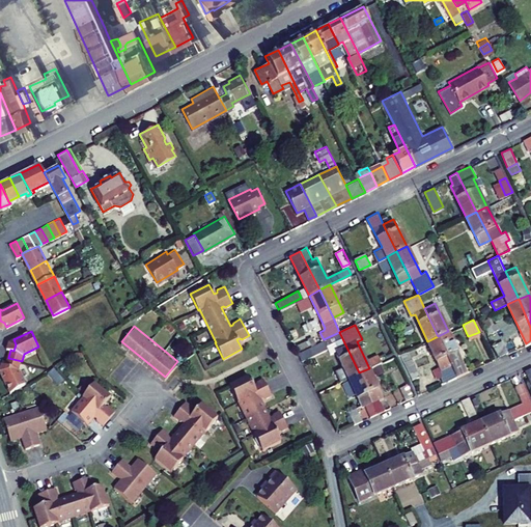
[(456,376),(467,370),(448,331),(438,336),(456,376)]
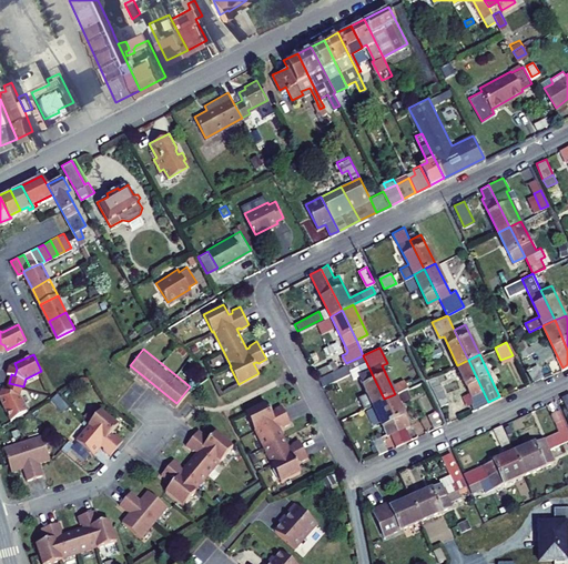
[(365,408),(373,404),(384,399),(363,355),(346,363),(318,376),(323,385),(351,372),(354,378),(358,374),(367,393),(359,396),(365,408)]
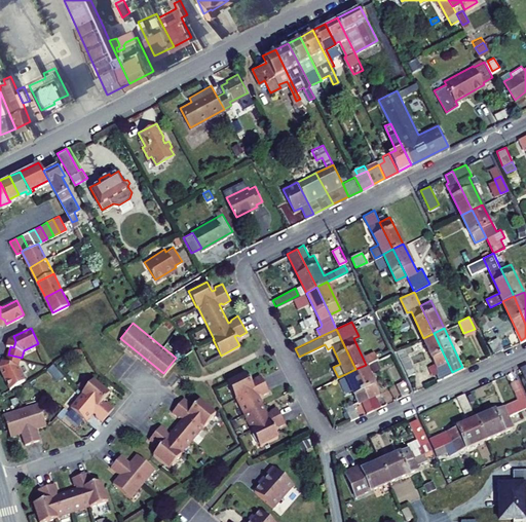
[(491,330),(484,333),(488,341),(494,338),(491,330)]
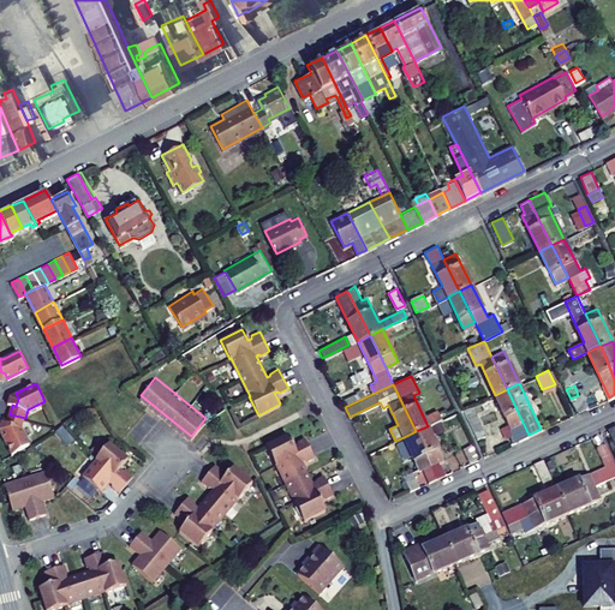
[(529,435),(507,389),(495,395),(513,434),(511,435),(513,442),(529,435)]
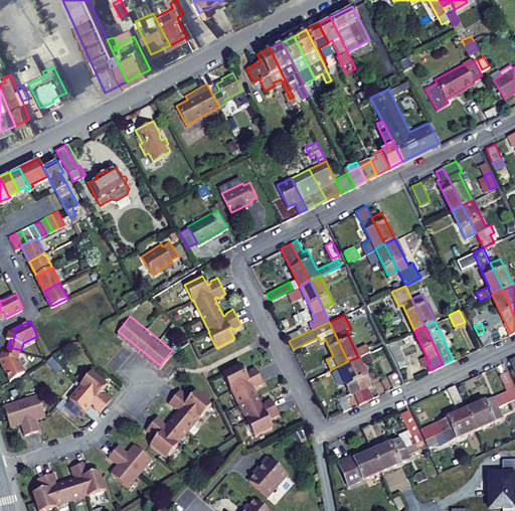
[(484,331),(478,334),(483,345),(492,341),(487,330),(484,331)]
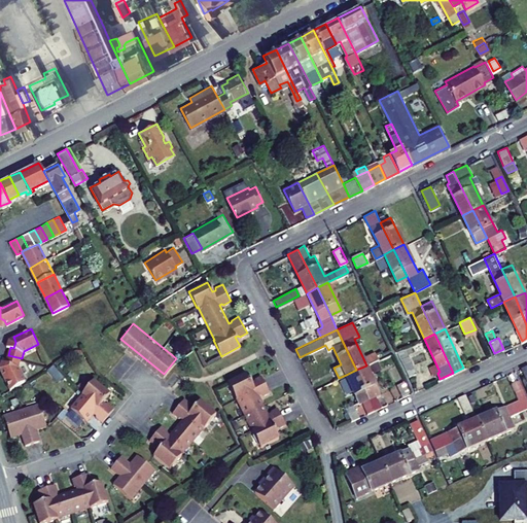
[(8,355),(5,362),(8,363),(7,370),(3,372),(10,385),(26,378),(20,365),(22,358),(8,355)]
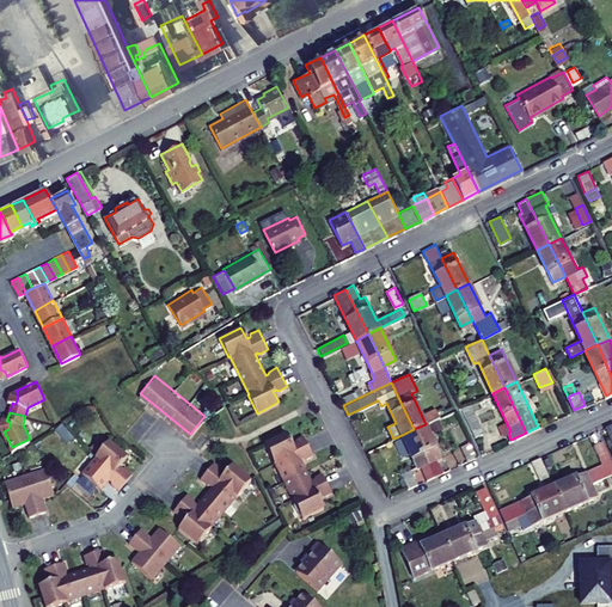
[(473,412),(465,416),(475,436),(483,433),(473,412)]
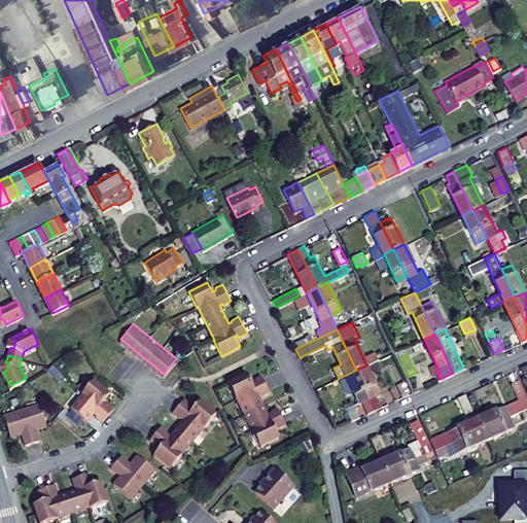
[(379,392),(366,365),(356,370),(374,409),(381,406),(376,394),(379,392)]
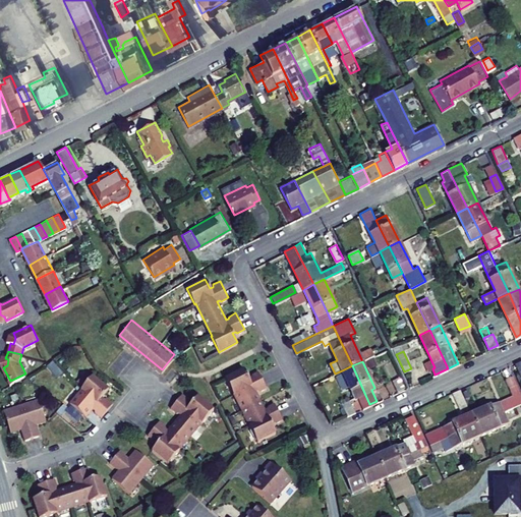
[(363,407),(369,404),(352,365),(342,370),(354,398),(358,396),(363,407)]
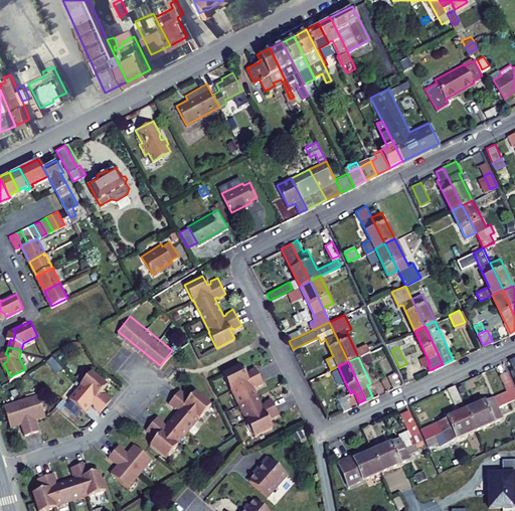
[(230,388),(230,387),(246,419),(245,419),(253,436),(273,427),(268,416),(270,415),(272,416),(279,413),(271,397),(264,400),(264,402),(261,404),(251,385),(254,384),(256,385),(263,382),(254,365),(247,369),(247,371),(244,372),(240,363),(221,372),(230,388)]
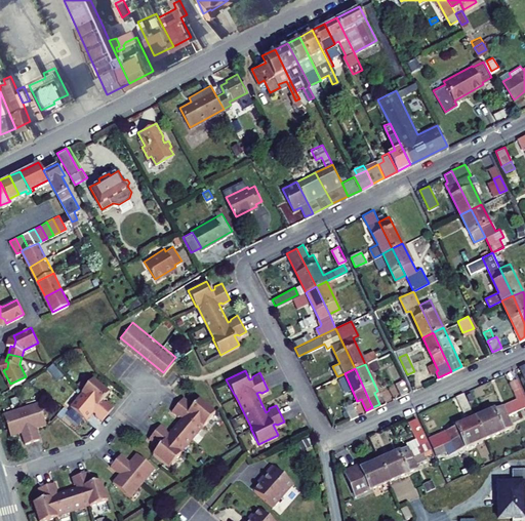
[(102,397),(109,389),(93,376),(81,390),(82,391),(71,404),(85,417),(92,409),(94,410),(94,413),(101,418),(113,404),(107,399),(104,399),(102,397)]
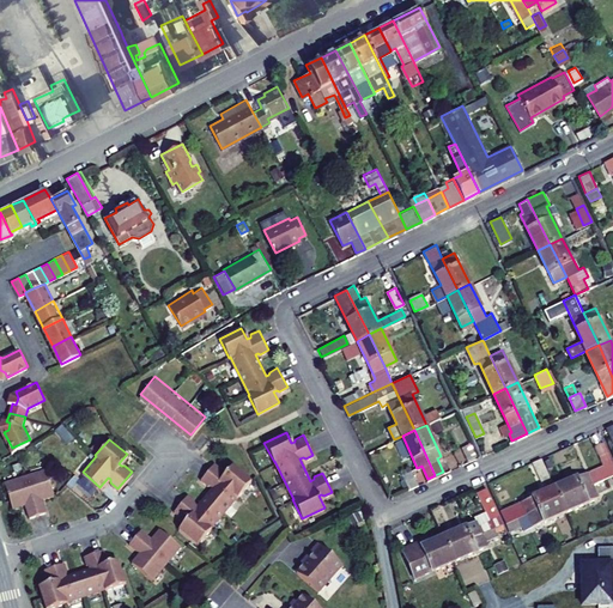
[(587,470),(553,486),(559,498),(605,478),(612,473),(612,460),(604,441),(595,444),(604,463),(595,467),(598,472),(589,475),(587,470)]
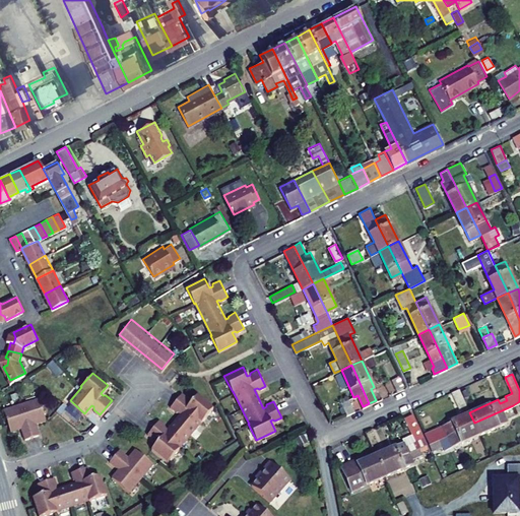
[(398,376),(392,379),(397,389),(403,386),(398,376)]
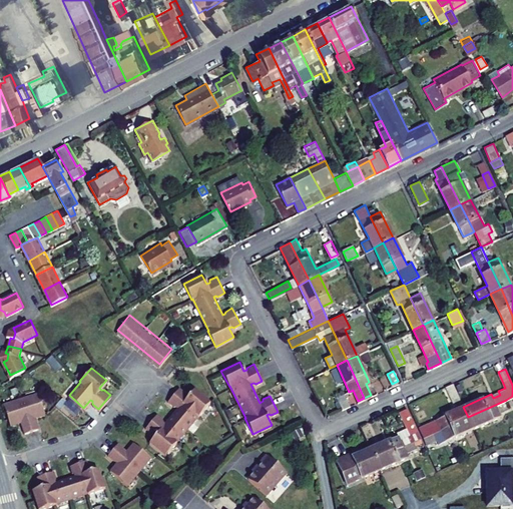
[(452,383),(445,386),(454,404),(461,401),(452,383)]
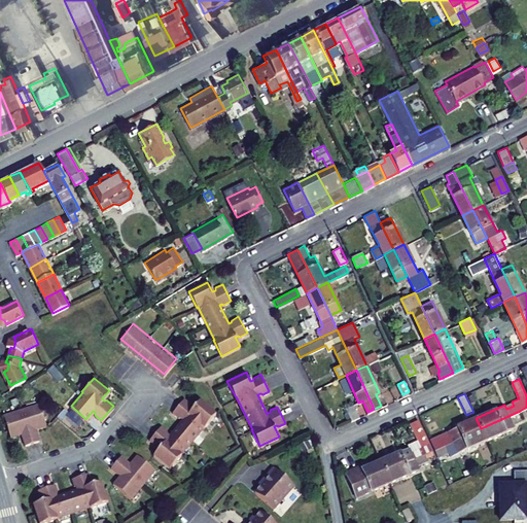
[(182,452),(181,452),(204,425),(205,425),(217,412),(201,397),(195,406),(191,404),(191,402),(185,396),(174,411),(179,416),(182,416),(184,417),(171,433),(169,431),(168,429),(163,424),(150,438),(156,443),(159,443),(162,445),(154,453),(171,466),(182,452)]
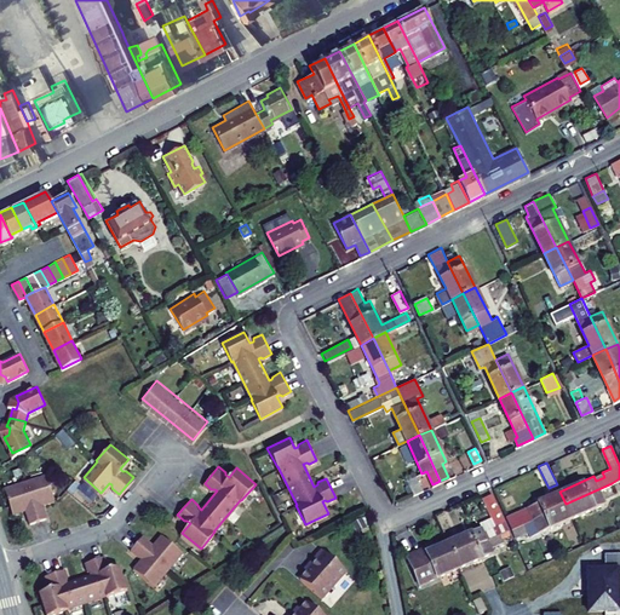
[(414,471),(406,476),(413,493),(423,489),(414,471)]
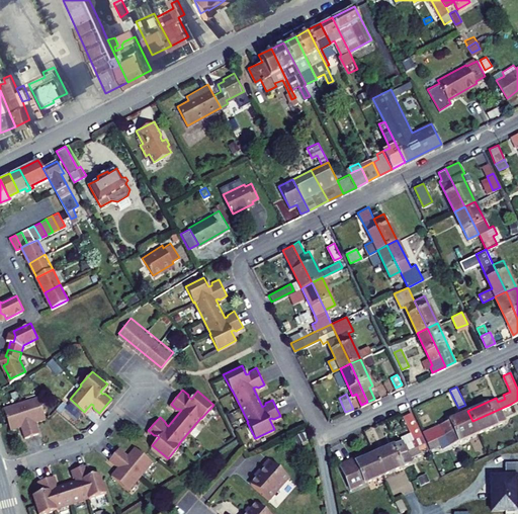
[(47,416),(39,395),(4,406),(11,427),(21,424),(24,435),(39,431),(36,419),(47,416)]
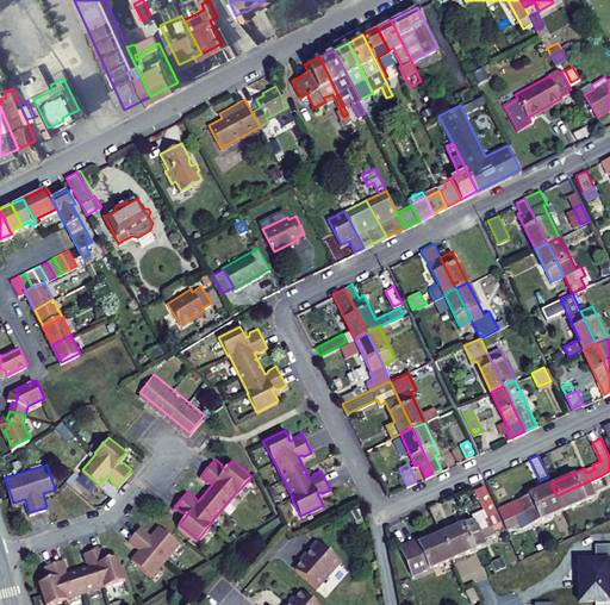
[(602,475),(556,496),(561,507),(595,493),(592,487),(605,482),(602,475)]
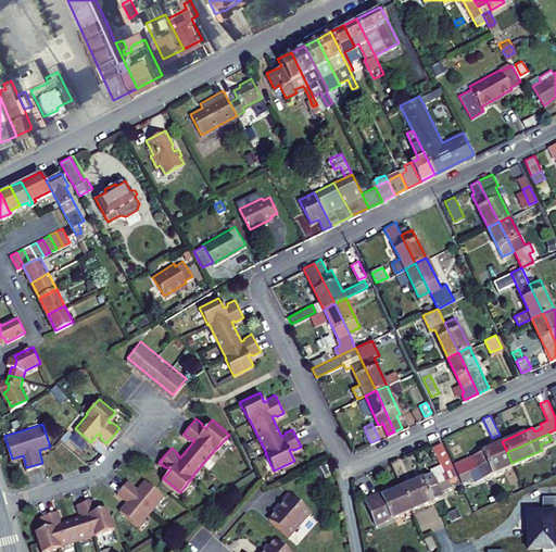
[(458,474),(507,452),(502,441),(454,463),(458,474)]
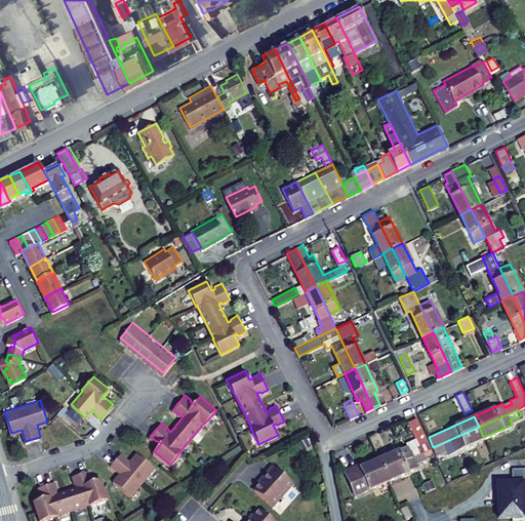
[(430,448),(416,417),(408,421),(416,438),(419,445),(408,449),(407,446),(378,458),(384,469),(411,456),(423,451),(430,448)]
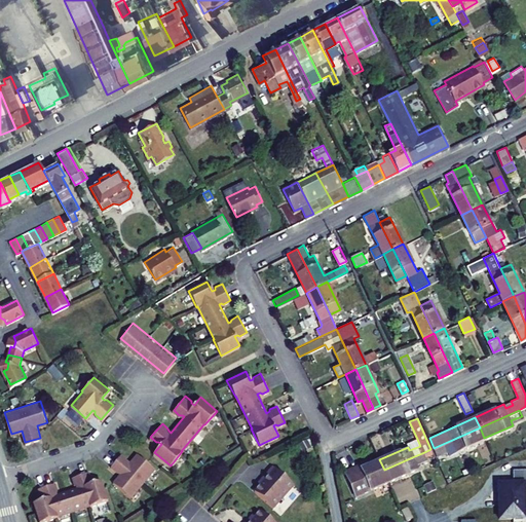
[(449,454),(484,438),(480,427),(434,448),(436,451),(442,449),(443,451),(447,449),(449,454)]
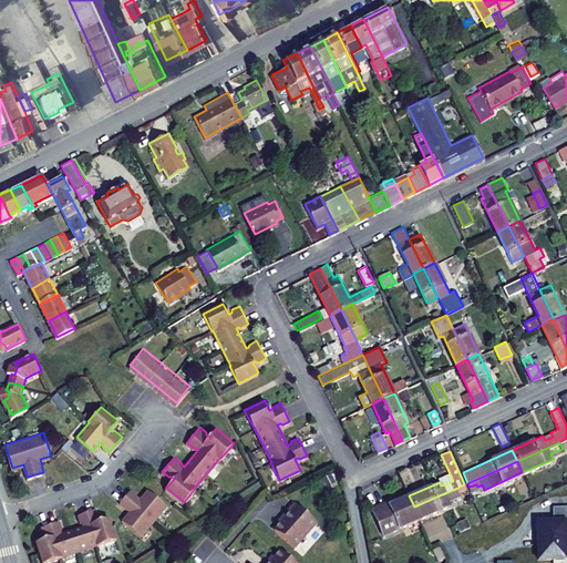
[(453,481),(450,473),(437,478),(440,482),(441,485),(453,481)]
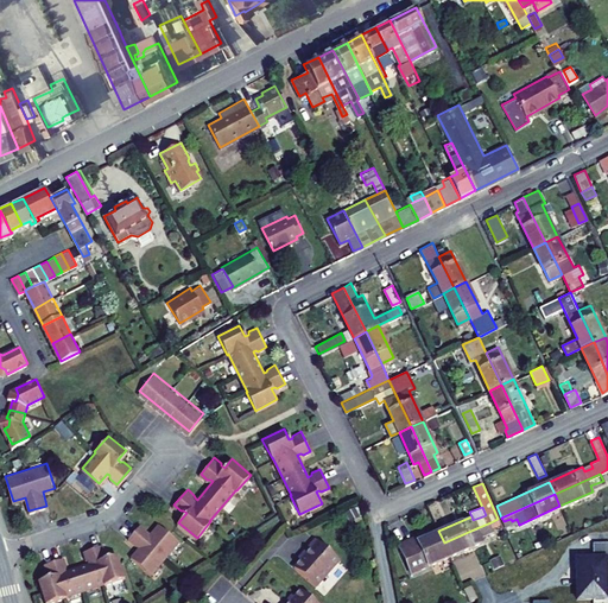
[(571,512),(564,514),(570,526),(576,522),(571,512)]
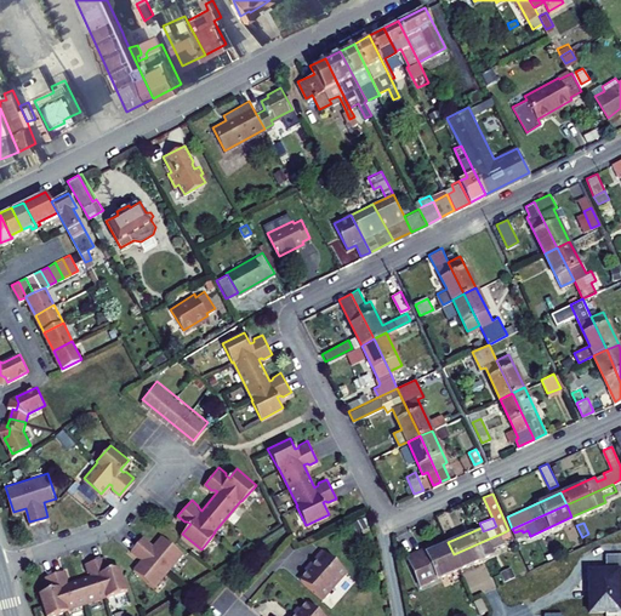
[(154,543),(143,535),(131,548),(142,558),(134,568),(155,586),(183,552),(163,534),(154,543)]
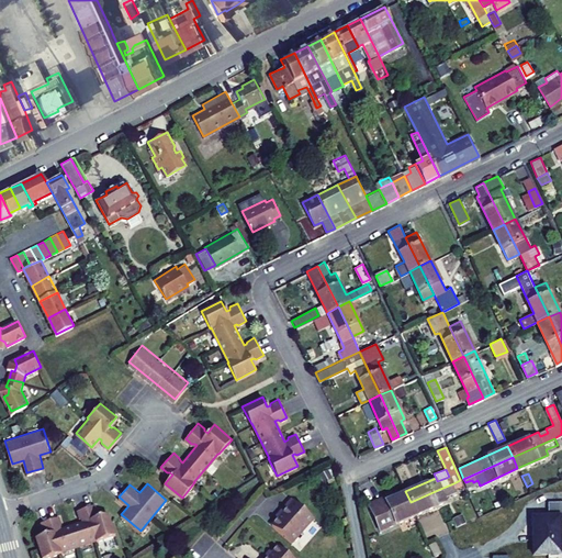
[(453,483),(440,489),(444,495),(456,490),(454,488),(453,483)]
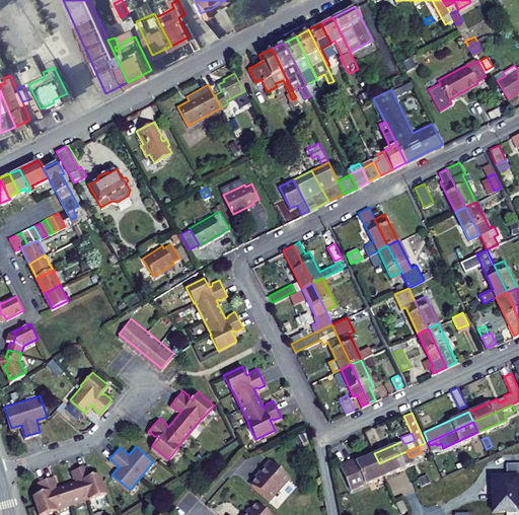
[(410,457),(406,451),(379,463),(383,473),(412,461),(410,457)]
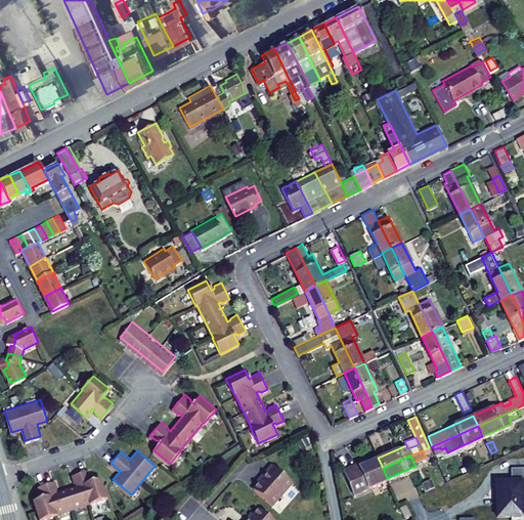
[(349,483),(383,468),(378,458),(360,465),(358,462),(343,469),(349,483)]
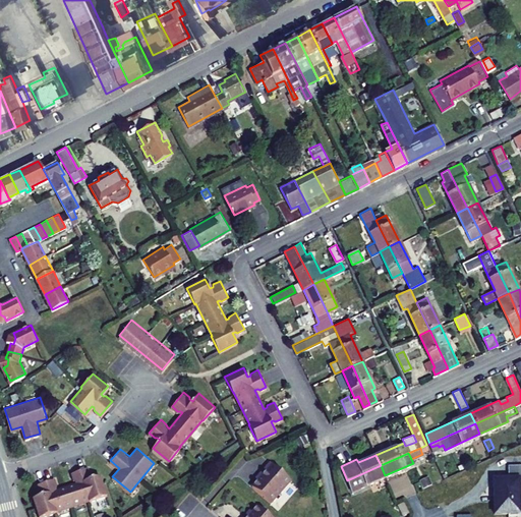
[(270,502),(290,478),(270,460),(257,472),(261,475),(251,485),(270,502)]
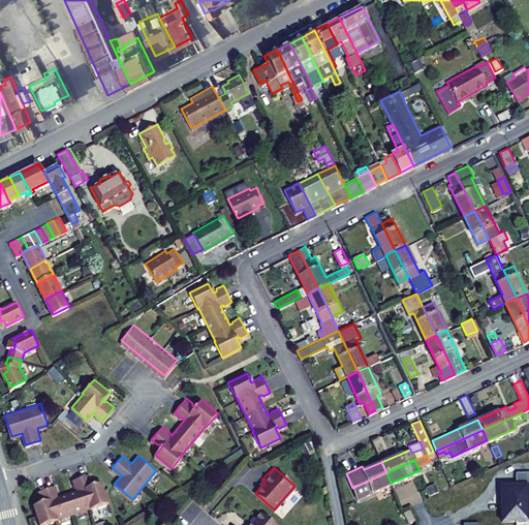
[(515,486),(499,487),(500,498),(501,498),(502,507),(500,507),(500,520),(528,519),(528,505),(525,505),(525,494),(528,494),(528,486),(528,470),(515,471),(515,486)]
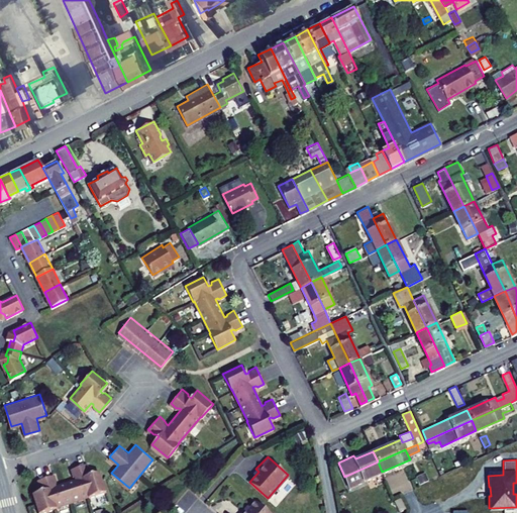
[(56,505),(55,505),(89,494),(89,495),(106,489),(99,470),(89,473),(88,470),(90,468),(87,460),(70,467),(72,474),(75,475),(76,478),(56,484),(55,481),(56,479),(54,472),(36,478),(38,485),(40,486),(41,488),(31,492),(38,511),(56,505)]
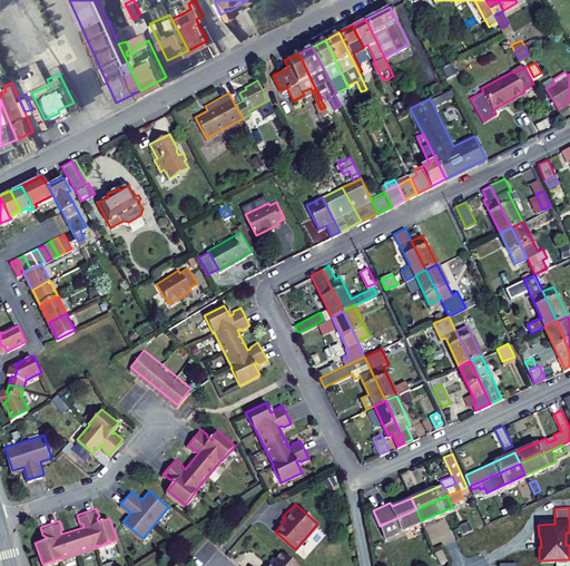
[(384,537),(421,520),(416,509),(380,526),(384,537)]
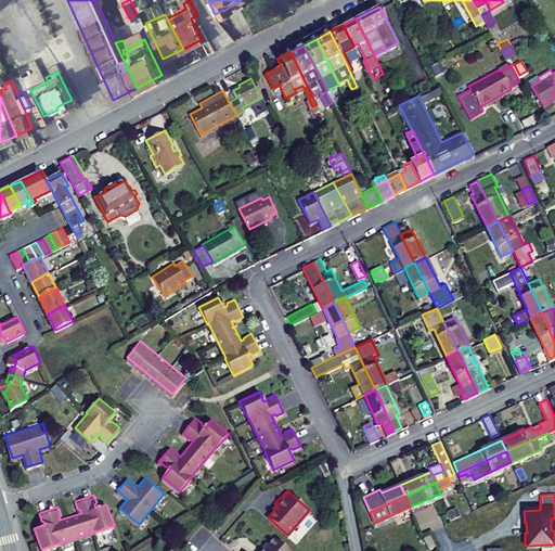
[(289,550),(274,537),(265,548),(262,546),(256,550),(289,550)]
